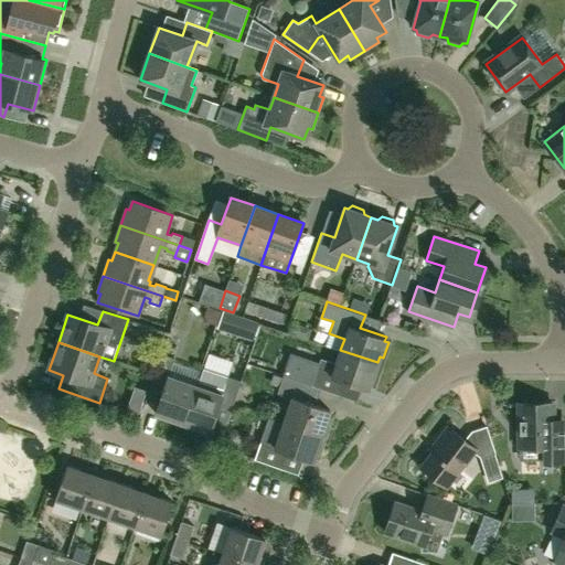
[(375,369),(377,362),(340,350),(336,363),(320,358),(319,363),(290,353),(283,375),(308,384),(302,401),(315,404),(320,388),(337,394),(342,379),(369,387),(370,384),(374,385),(380,370),(375,369)]
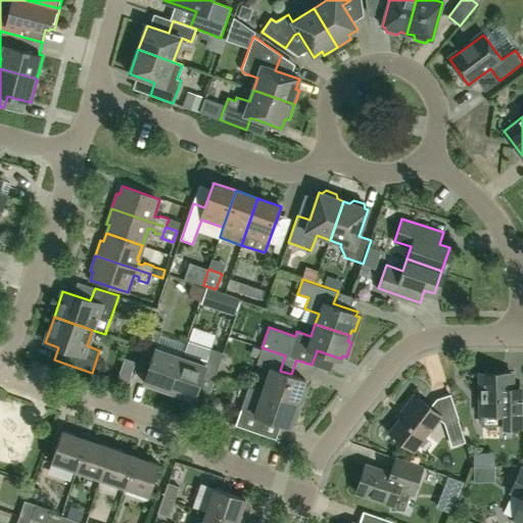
[(170,392),(182,357),(156,347),(161,332),(150,328),(141,355),(152,360),(144,383),(170,392)]
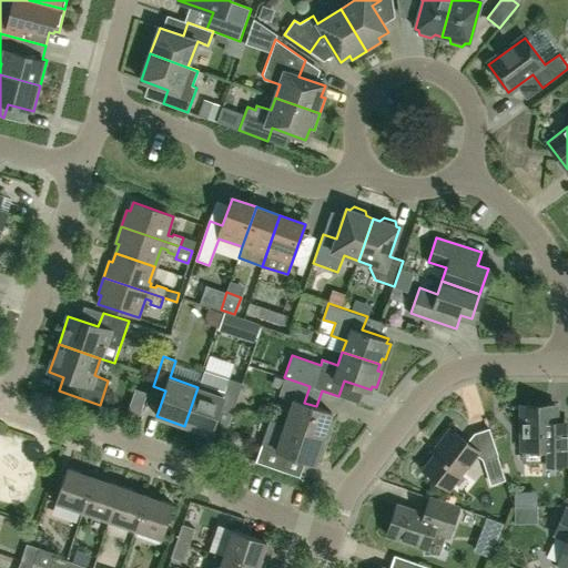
[(198,387),(184,426),(211,435),(220,409),(233,414),(243,384),(230,379),(204,372),(200,387),(198,387)]
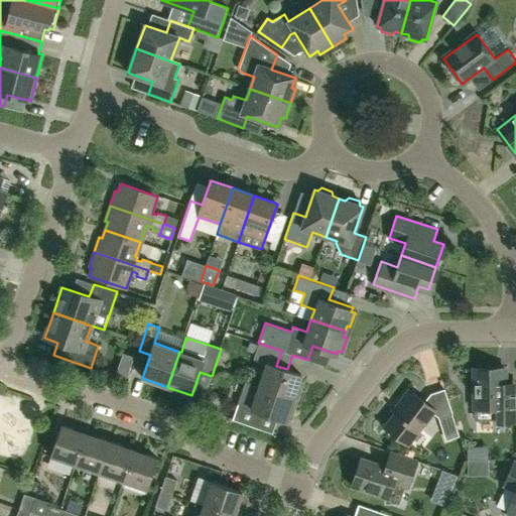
[(300,374),(287,369),(276,366),(281,351),(258,343),(253,359),(266,363),(259,385),(293,396),(295,391),(298,392),(303,379),(299,378),(300,374)]
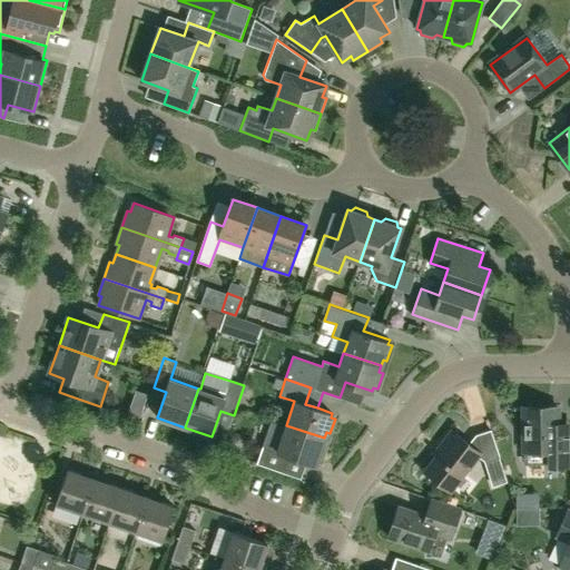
[(569,422),(558,423),(558,406),(522,408),(522,451),(524,451),(523,464),(551,464),(569,463),(569,422)]
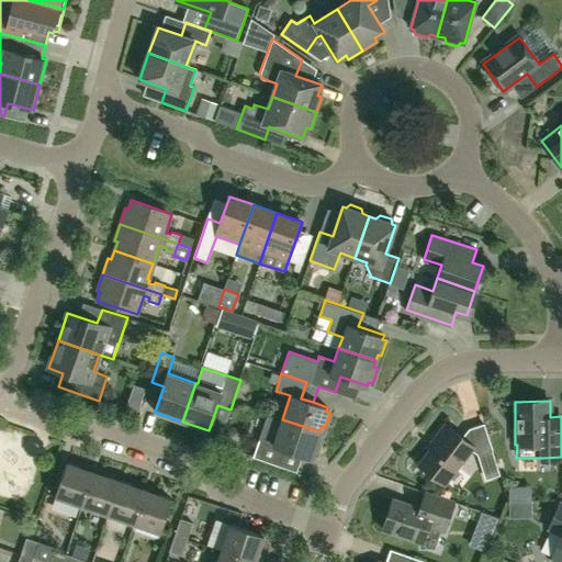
[(319,431),(282,419),(268,414),(254,456),(278,464),(283,448),(311,458),(312,453),(316,454),(322,440),(317,439),(319,431)]
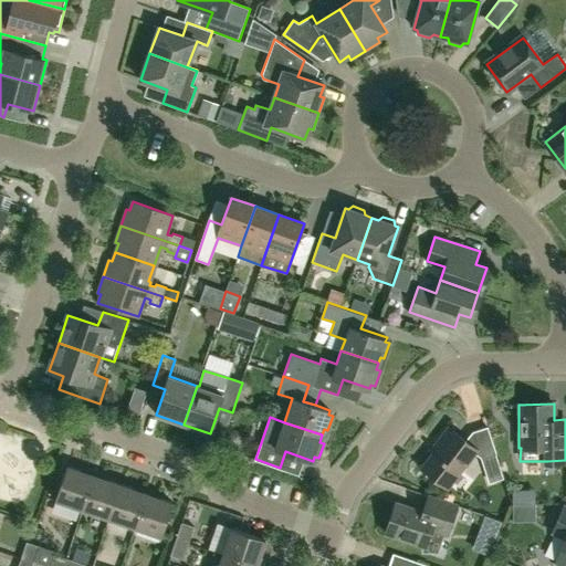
[(495,453),(486,427),(471,432),(464,441),(447,428),(436,443),(438,444),(420,468),(447,489),(473,453),(482,459),(495,453)]
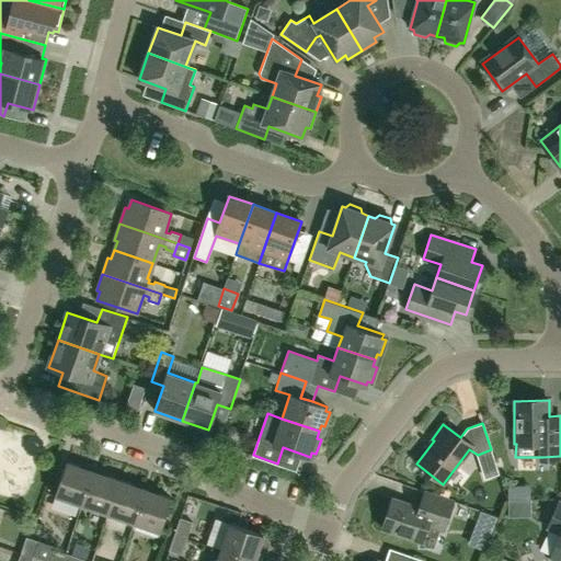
[(39,444),(23,450),(29,464),(45,456),(39,444)]
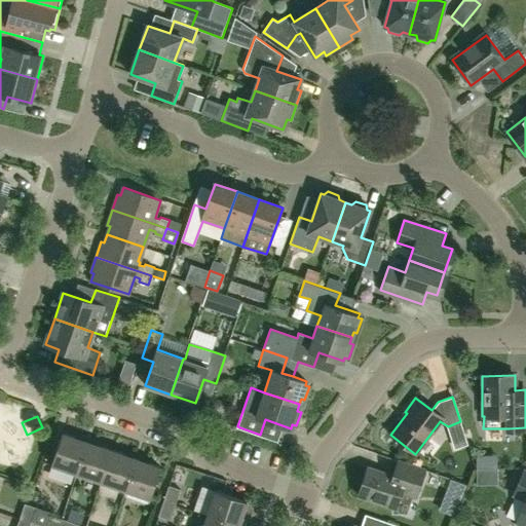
[(434,442),(446,450),(455,437),(443,428),(434,442)]
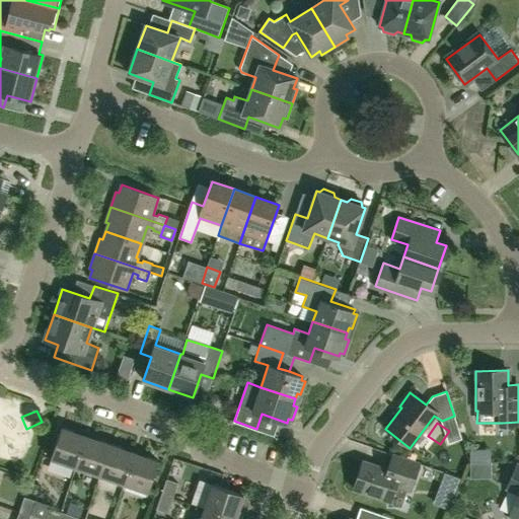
[(76,466),(87,436),(62,427),(52,458),(76,466)]
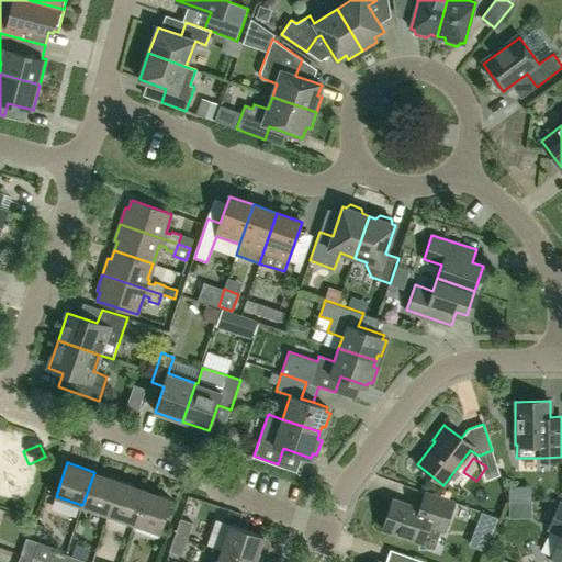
[(109,514),(120,481),(94,472),(82,505),(109,514)]
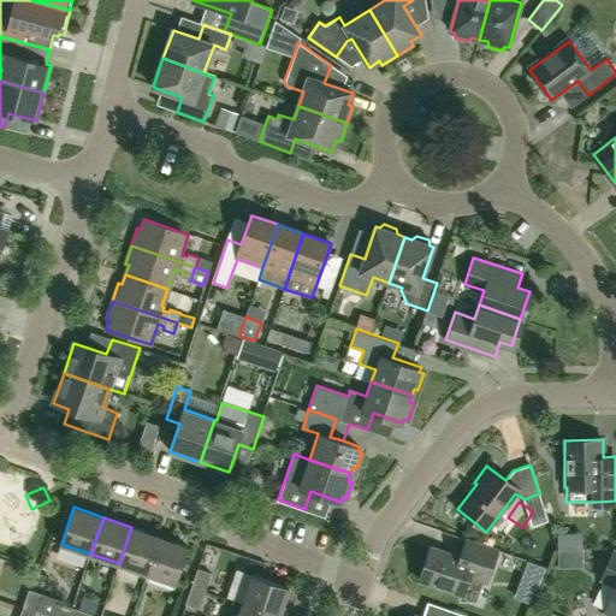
[(499,537),(517,544),(523,528),(505,521),(499,537)]
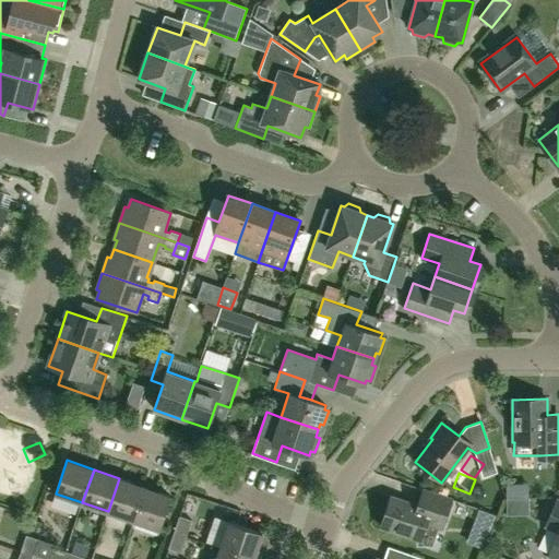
[(133,521),(145,487),(119,478),(108,511),(133,521)]
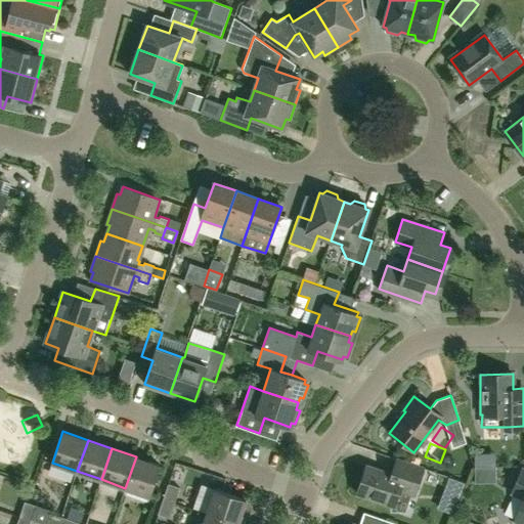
[(474,453),(474,467),(495,467),(495,453),(474,453)]
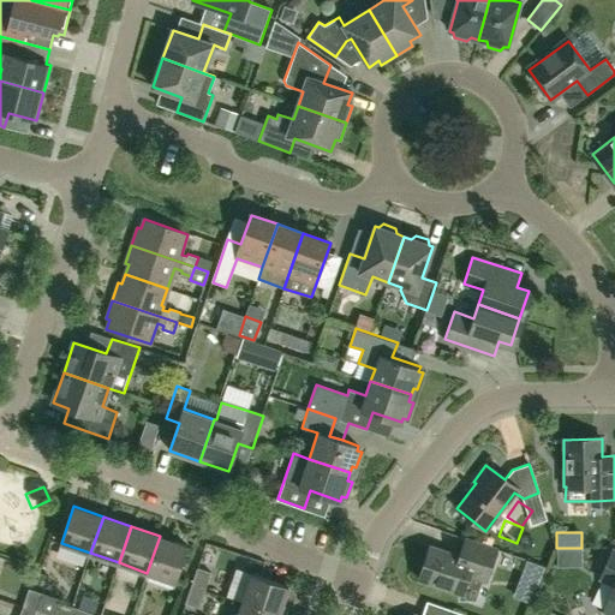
[(160,536),(147,573),(177,583),(189,547),(160,536)]
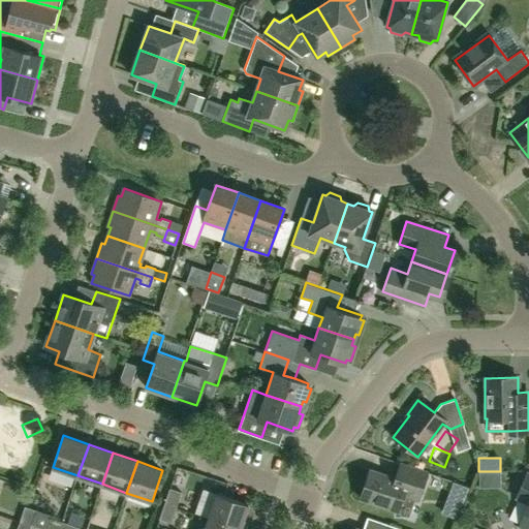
[(418,500),(428,472),(399,463),(394,478),(369,470),(360,498),(396,509),(394,516),(409,517),(415,499),(418,500)]
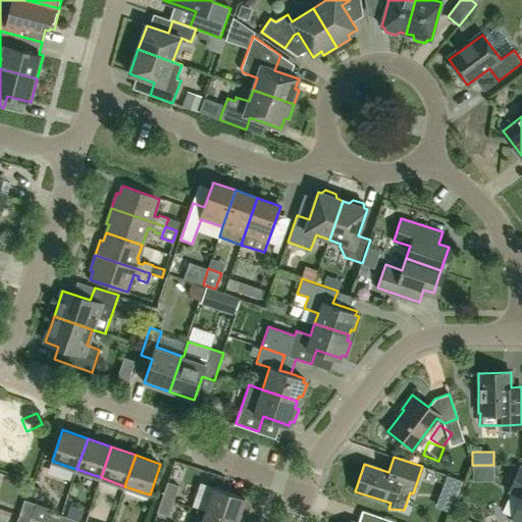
[(521,521),(521,462),(510,490),(521,494),(521,496),(513,518),(515,519),(513,521),(521,521)]
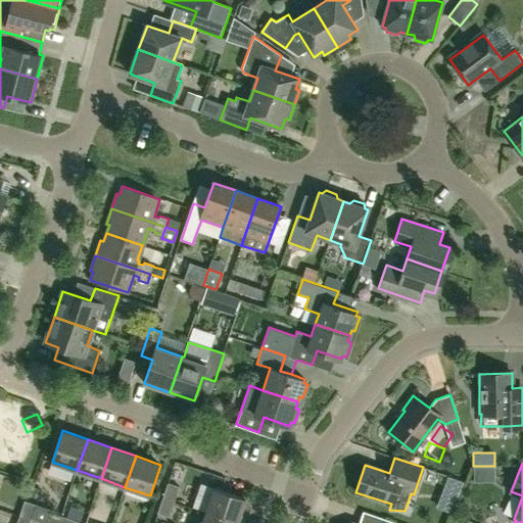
[(483,482),(500,480),(498,466),(482,468),(483,482)]
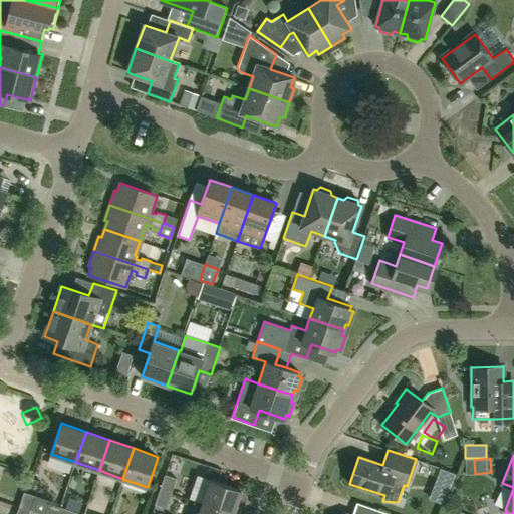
[(455,475),(442,470),(438,479),(452,484),(455,475)]
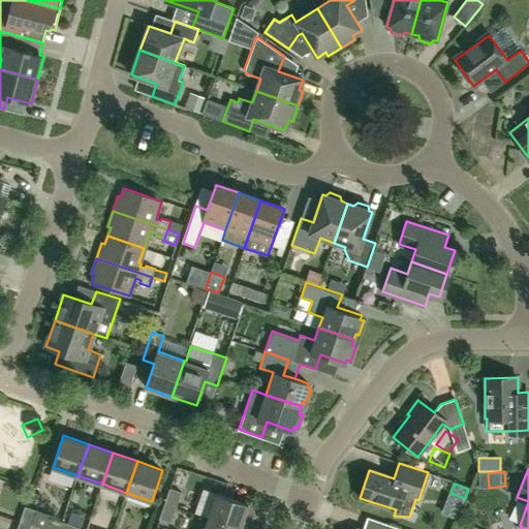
[(165,503),(177,507),(182,492),(170,488),(165,503)]
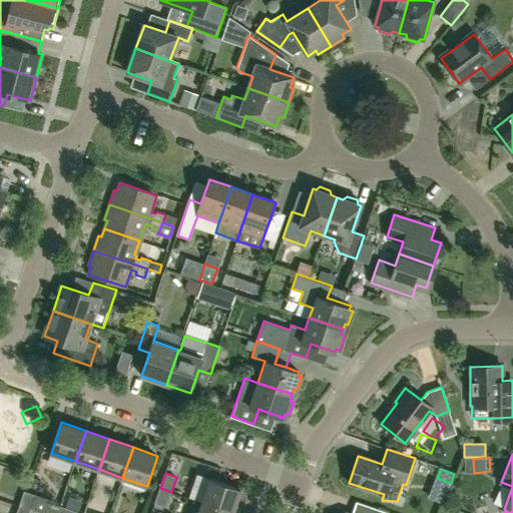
[(202,503),(233,512),(241,489),(211,478),(202,503)]
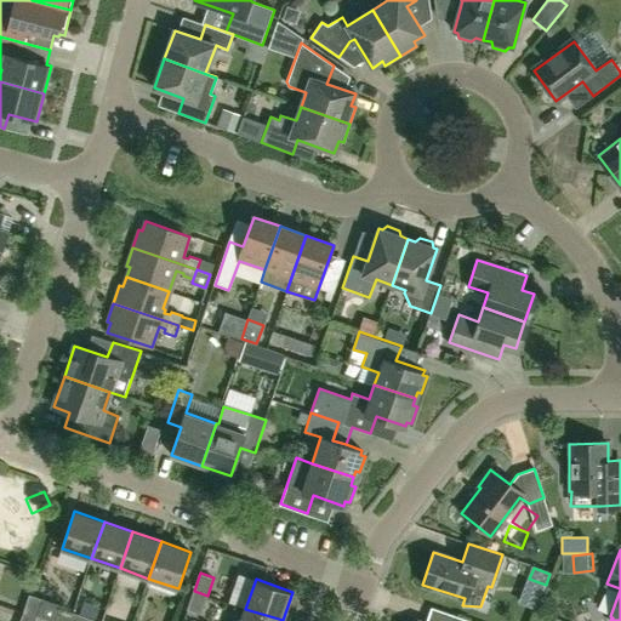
[(201,614),(208,596),(194,591),(188,608),(201,614)]
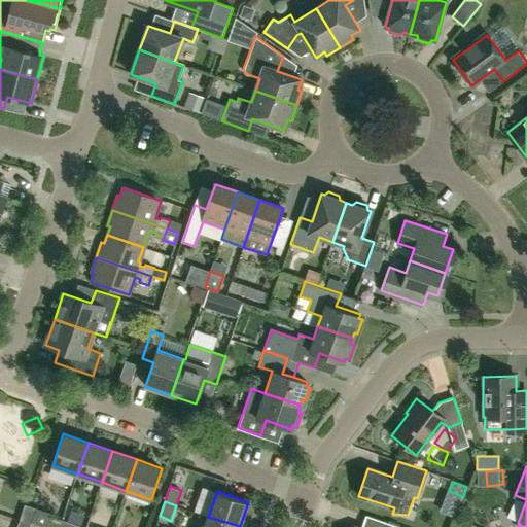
[(20,520),(32,524),(32,522),(36,511),(37,508),(25,504),(20,520)]
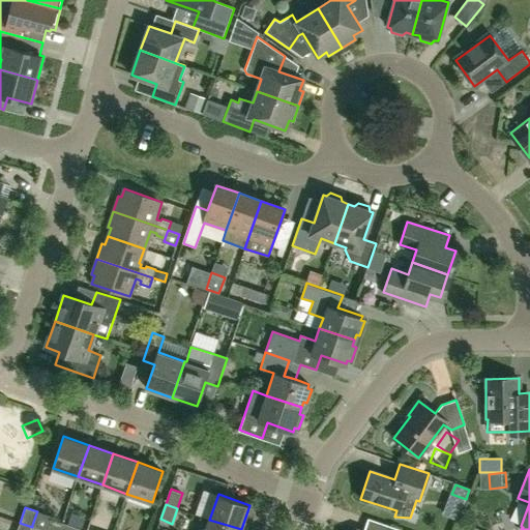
[(41,529),(63,529),(66,524),(51,518),(36,513),(32,525),(32,527),(41,529)]
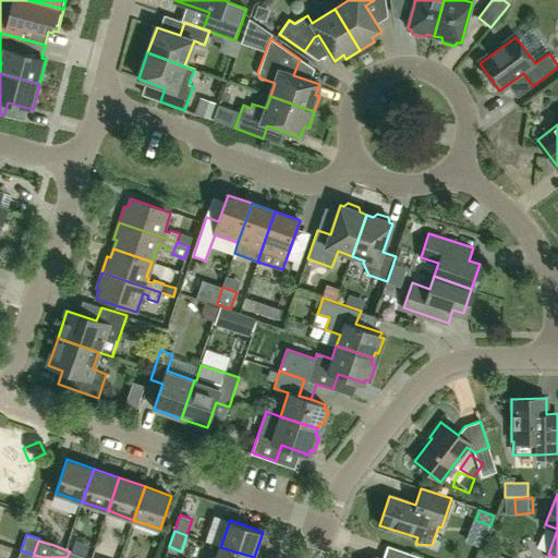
[(253,557),(254,557),(220,547),(216,557),(253,557)]
